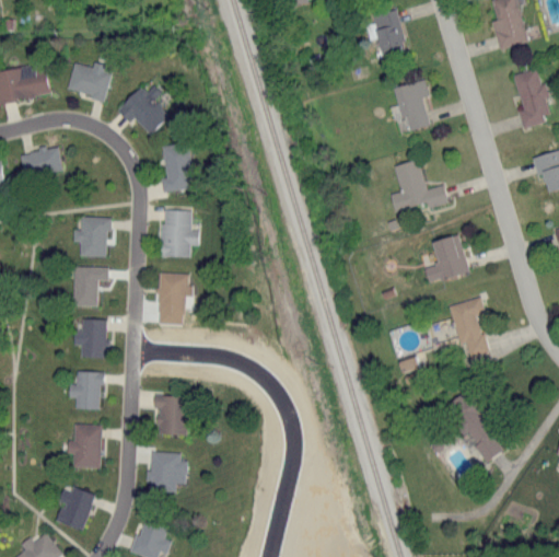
[(527,43),(516,0),(493,0),(491,1),(497,22),(492,22),(500,50),(527,43)]
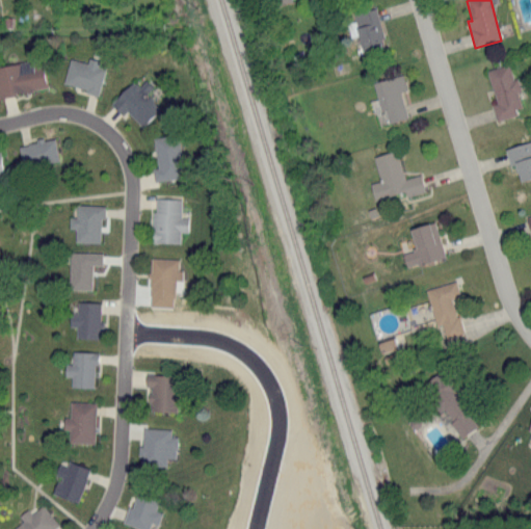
[(387,49),(376,9),(354,16),(365,54),(387,49)]
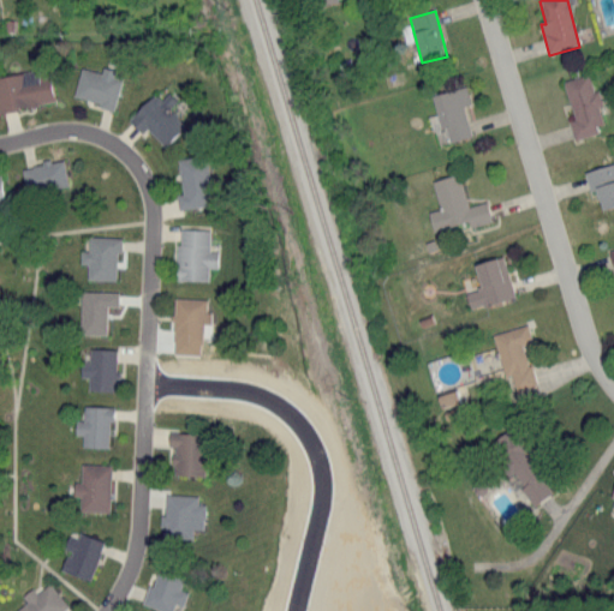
[(82,69),(73,99),(113,111),(123,82),(114,79),(117,72),(103,69),(101,75),(82,69)]
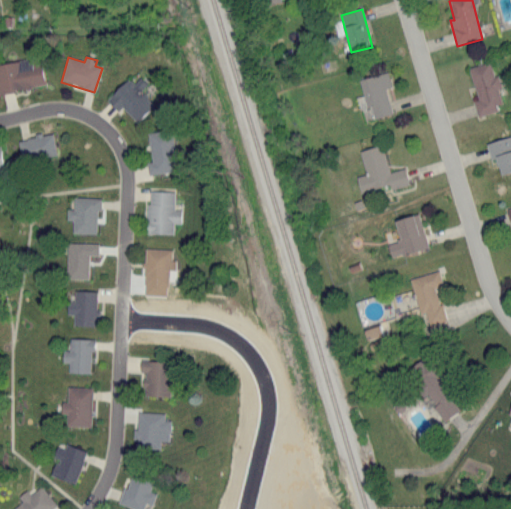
[(0,94),(45,85),(39,58),(0,66),(0,94)]
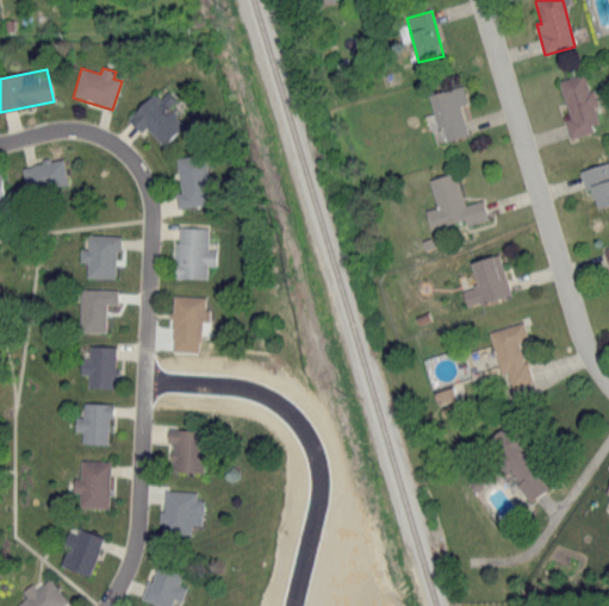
[(570,137),(602,130),(592,92),(589,93),(585,76),(560,82),(570,120),(565,120),(570,137)]
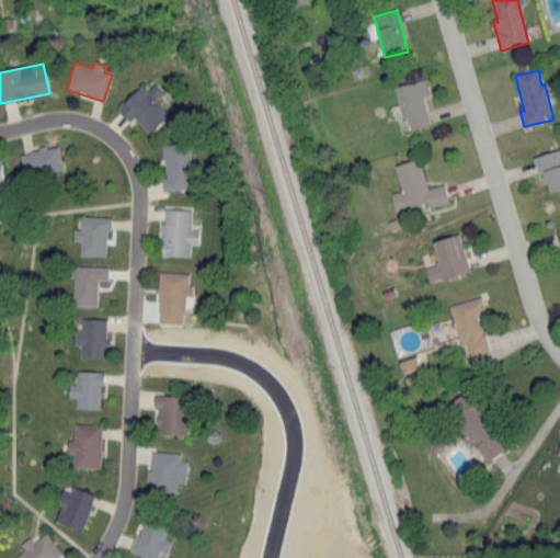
[(430,126),(422,100),(430,98),(424,80),(395,89),(403,120),(407,118),(411,132),(430,126)]
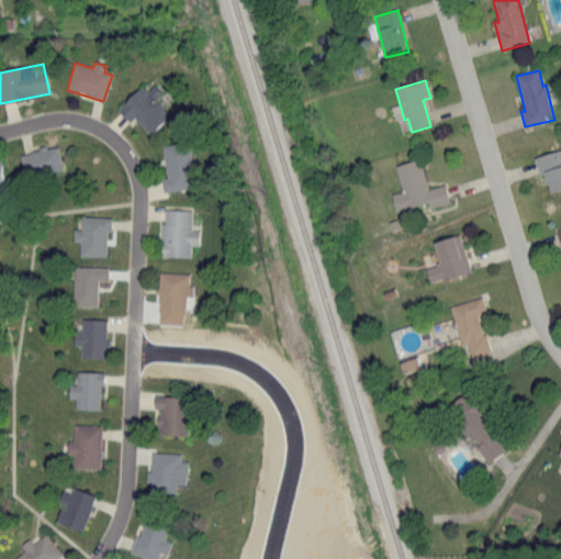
[(142,88),(116,110),(130,124),(134,119),(150,136),(169,118),(154,101),(160,94),(154,87),(147,93),(142,88)]
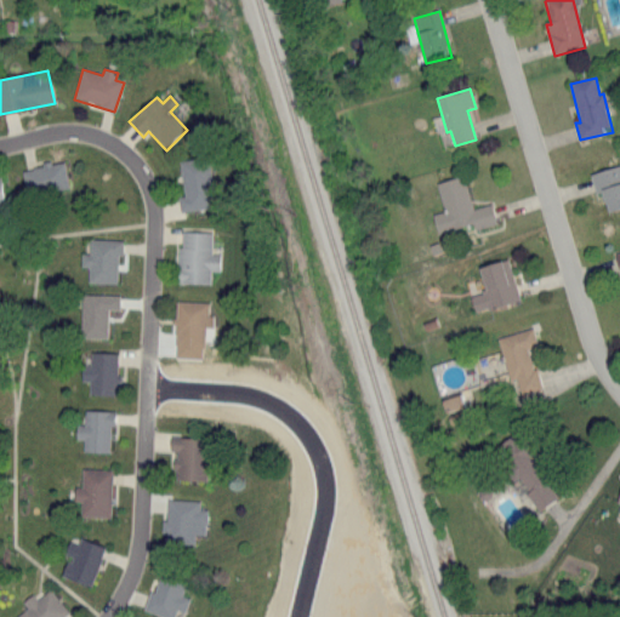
[(180,163),(183,198),(178,199),(181,213),(214,210),(209,160),(180,163)]
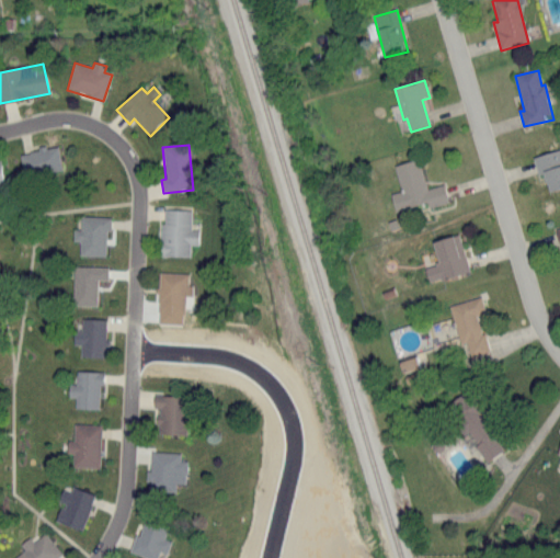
[(20,157),(25,179),(63,170),(57,148),(20,157)]
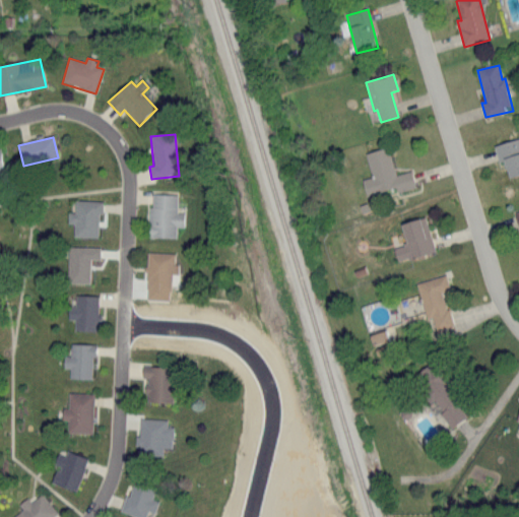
[(506,180),(518,175),(518,139),(497,145),(506,180)]
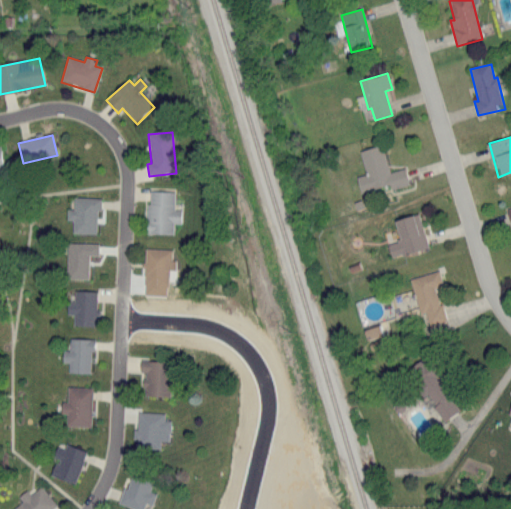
[(356,178),(360,194),(390,187),(391,191),(409,186),(405,170),(390,174),(383,146),(360,152),(366,175),(356,178)]
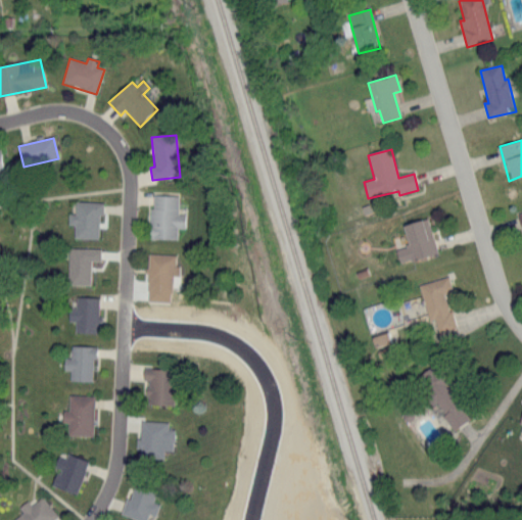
[(178,217),(179,197),(151,196),(151,240),(177,240),(178,230),(185,230),(185,217),(178,217)]
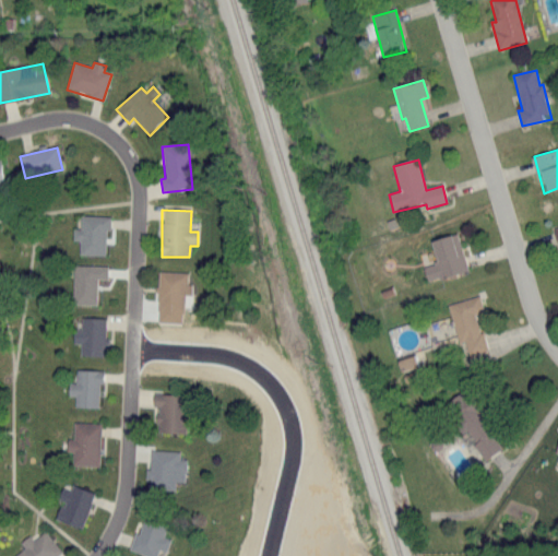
[(107,258),(108,217),(81,217),(81,231),(73,231),(73,243),(80,243),(80,257),(107,258)]
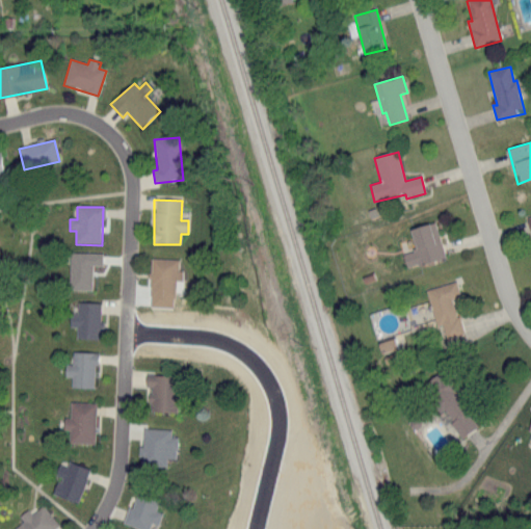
[(410,230),(416,252),(402,255),(406,268),(445,259),(435,223),(410,230)]
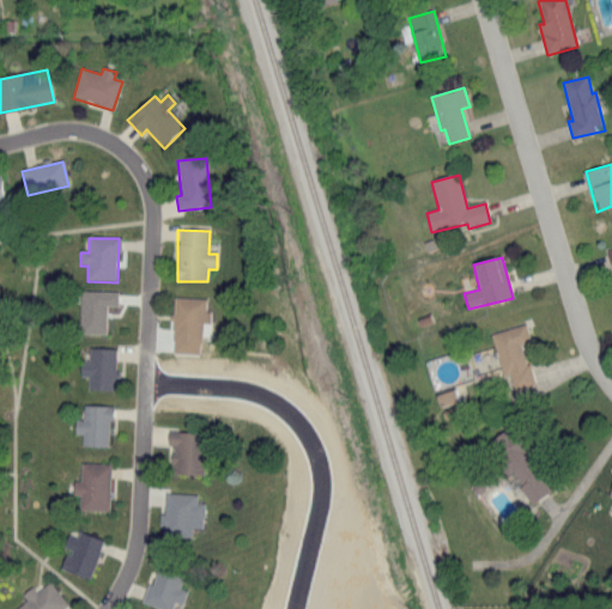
[(80,335),(105,335),(107,308),(117,308),(119,294),(82,293),(80,335)]
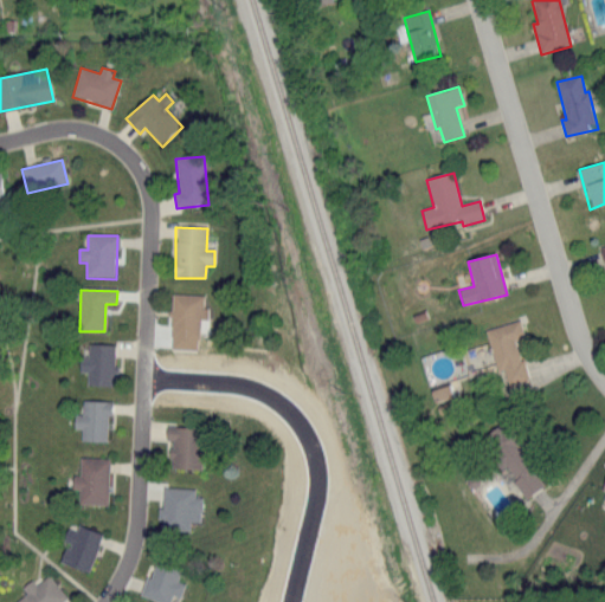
[(199,321),(208,321),(208,310),(204,310),(204,297),(173,296),(171,350),(198,351),(199,321)]
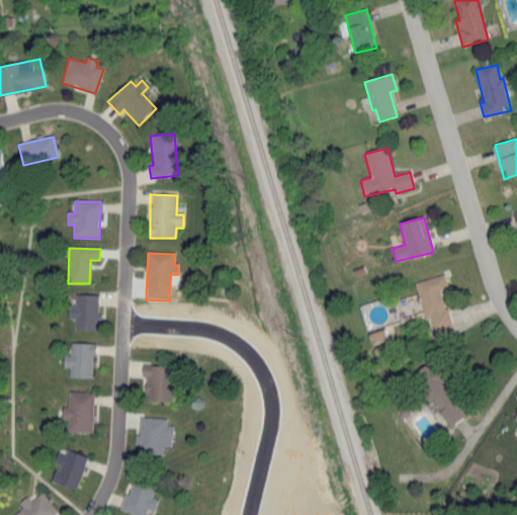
[(416,282),(424,319),(431,318),(435,333),(450,330),(442,292),(448,290),(444,275),(416,282)]
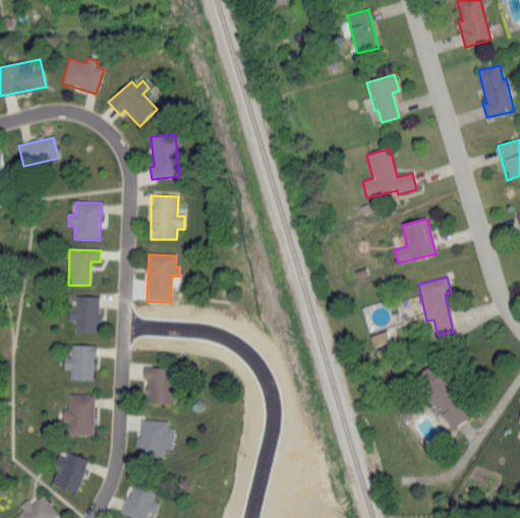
[(75,333),(99,334),(100,298),(76,297),(76,308),(68,307),(68,321),(75,322),(75,333)]
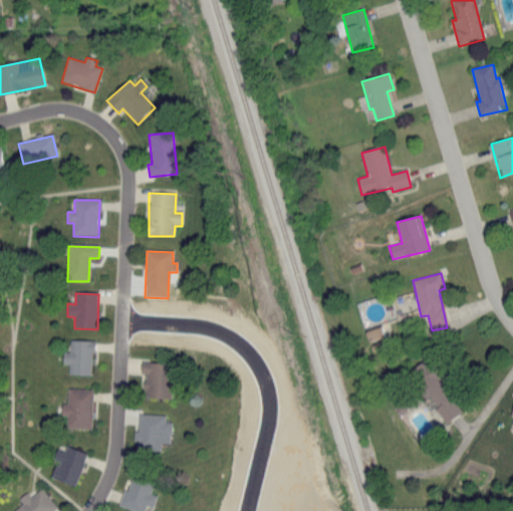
[(93,341),(70,341),(69,353),(63,353),(63,365),(69,365),(69,375),(92,376),(93,341)]
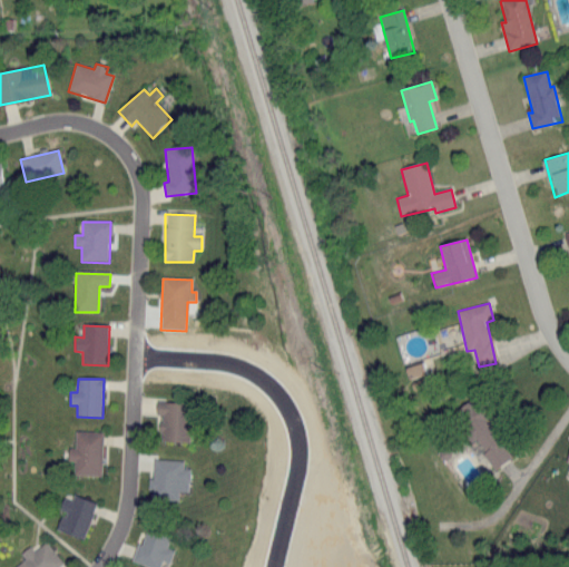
[(513,459),(474,400),(454,413),(473,443),(477,442),(496,470),(513,459)]
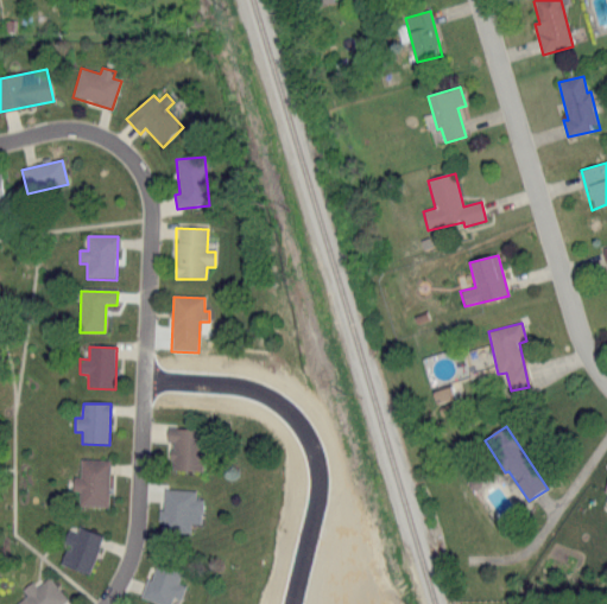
[(170,472),(200,472),(201,431),(168,430),(166,444),(171,444),(170,472)]
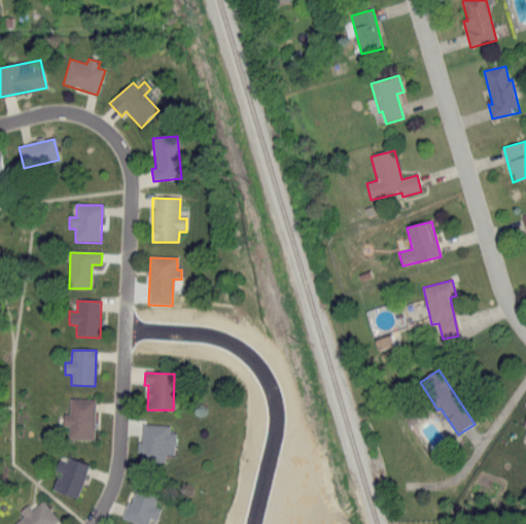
[(68,441),(94,441),(95,400),(70,399),(70,416),(64,415),(63,427),(69,428),(68,441)]
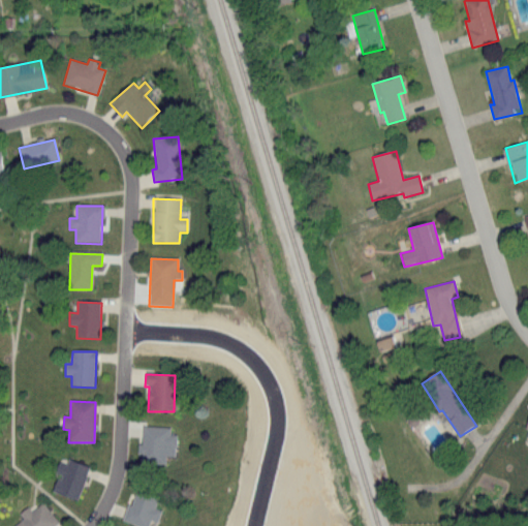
[(171,429),(141,427),(140,464),(165,465),(166,458),(175,458),(176,436),(169,436),(171,429)]
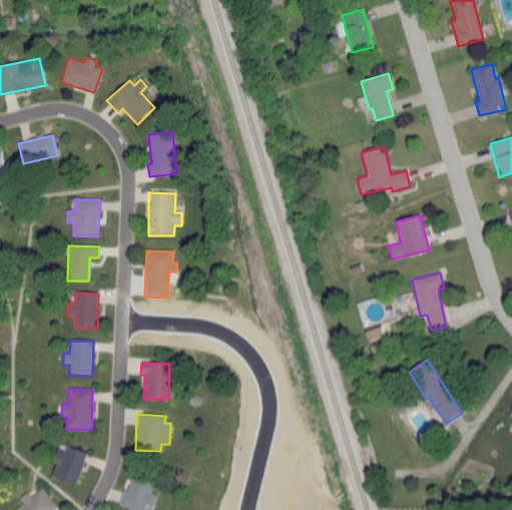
[(58,461),(52,478),(74,487),(86,456),(59,445),(53,459),(58,461)]
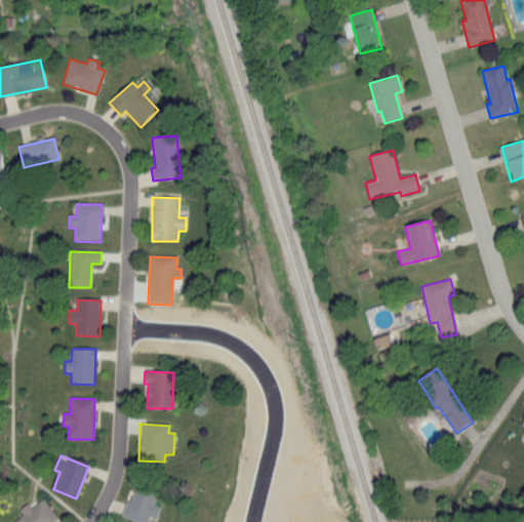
[(157,520),(161,509),(154,506),(158,495),(136,487),(130,503),(127,500),(121,517),(132,521),(148,521),(150,517),(157,520)]
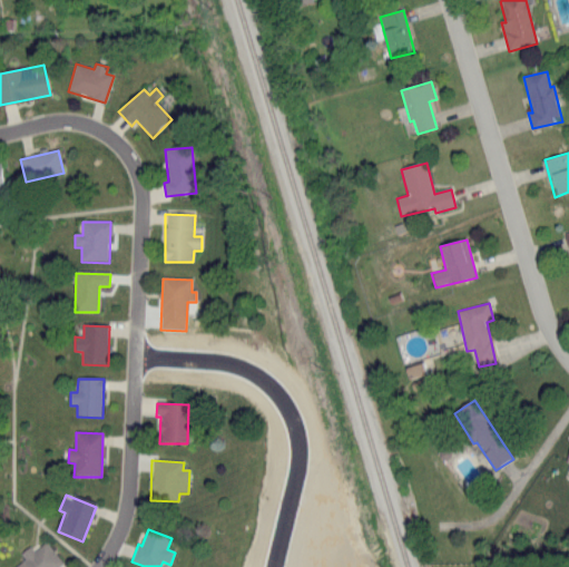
[(31,551),(16,566),(60,566),(64,564),(45,544),(33,555),(31,551)]
